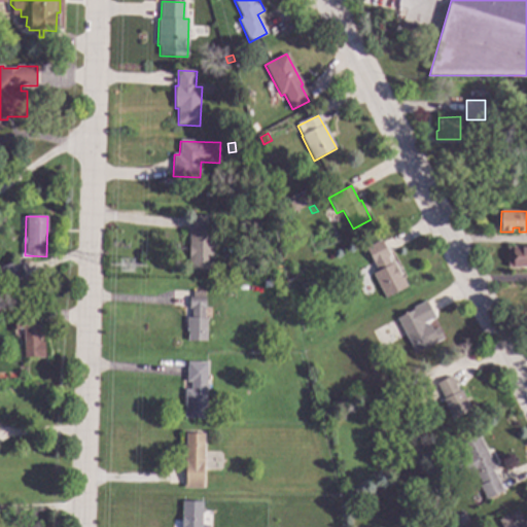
[(212,271),(188,270),(188,232),(190,232),(191,216),(209,216),(213,216),(212,271)]
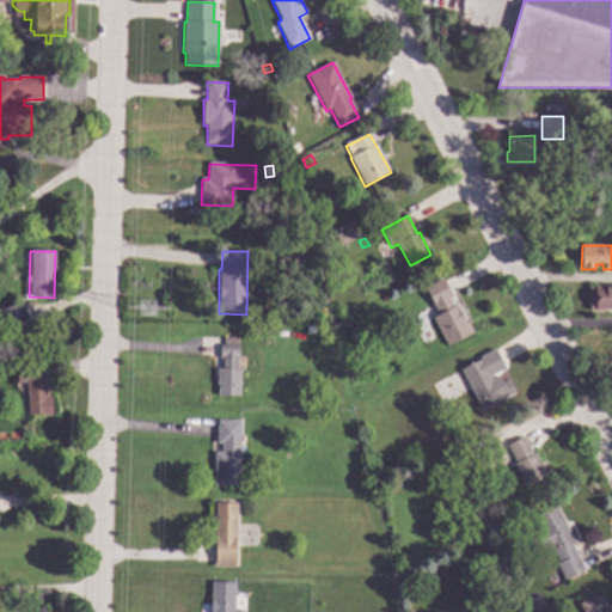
[(452,299),(451,299),(454,307),(458,306),(459,308),(458,310),(471,335),(447,347),(432,318),(439,316),(424,289),(442,280),(452,299)]
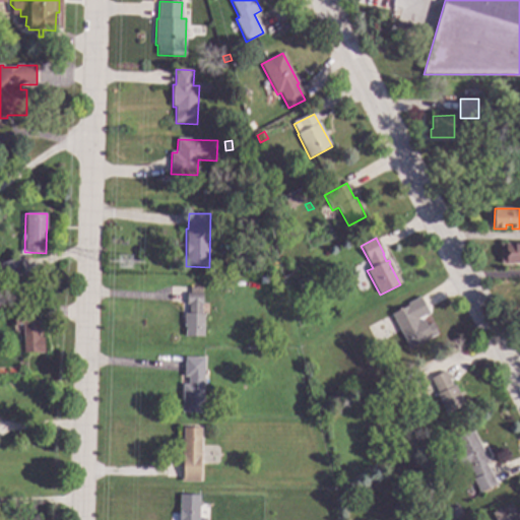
[(519,264),(504,265),(504,264),(501,264),(501,245),(519,244),(519,264)]
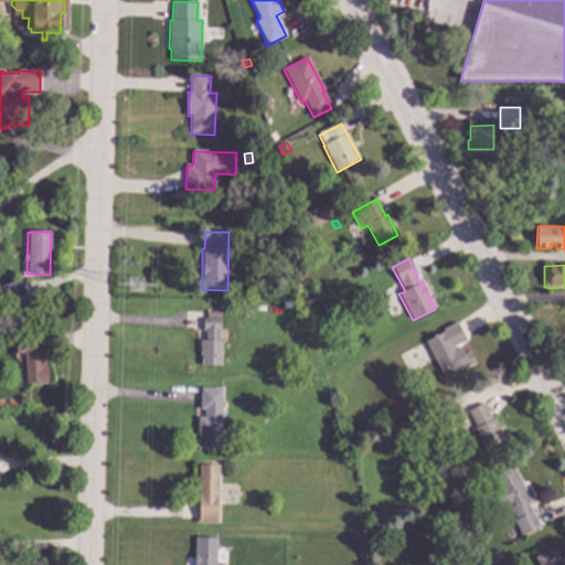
[(337,310),(327,316),(322,307),(332,301),(337,310)]
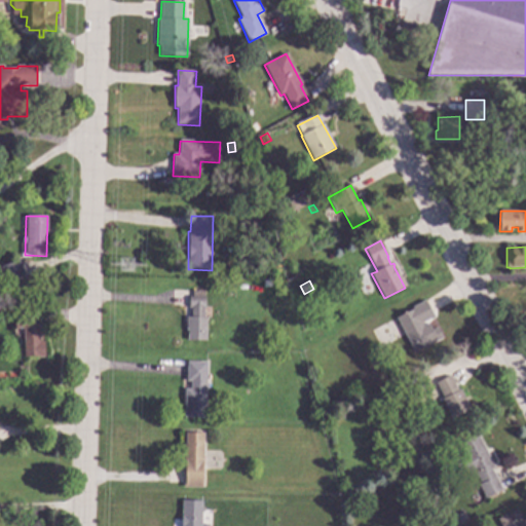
[(205,309),(203,309),(203,317),(207,317),(205,341),(188,341),(188,331),(186,331),(187,317),(191,317),(192,308),(188,308),(189,297),(205,297),(205,309)]
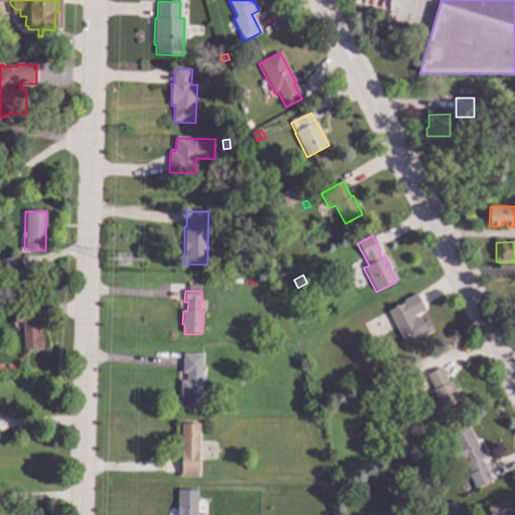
[(416,296),(424,311),(413,317),(418,326),(419,325),(425,335),(422,337),(421,336),(405,345),(387,312),(403,304),(403,302),(416,296)]
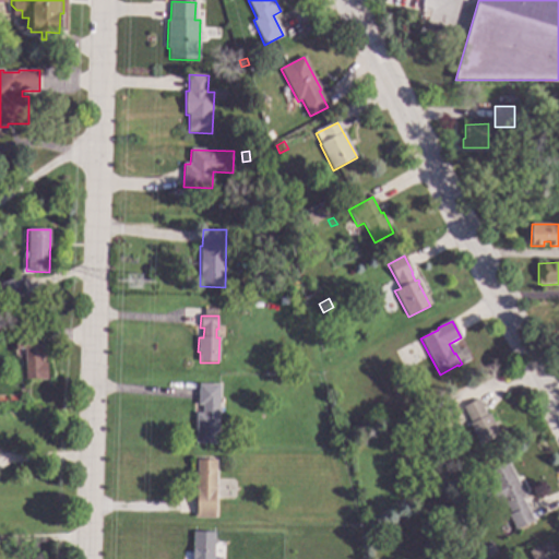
[(36,347),(42,347),(42,364),(47,363),(48,380),(40,380),(40,379),(26,380),(24,349),(16,349),(15,337),(35,336),(36,347)]
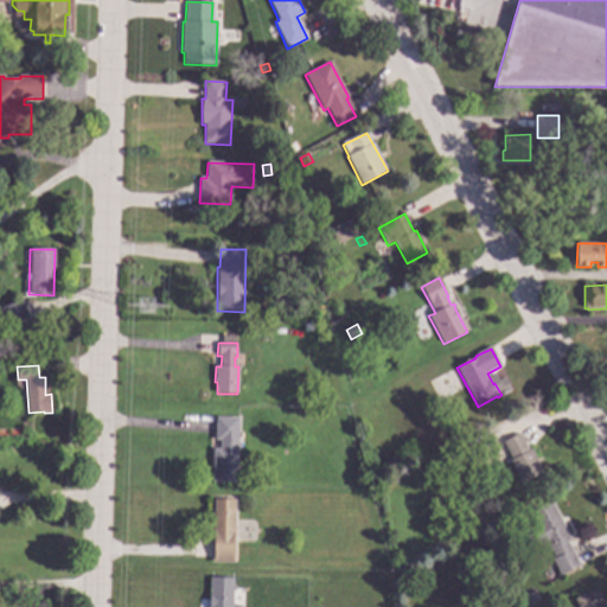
[(421,378),(426,385),(414,391),(410,383),(421,378)]
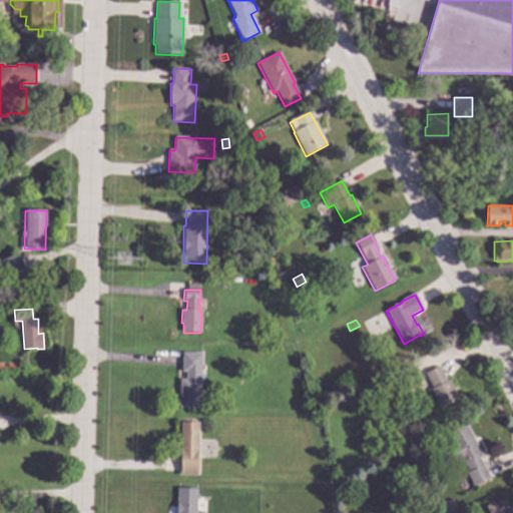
[(349,331),(341,335),(337,329),(345,324),(349,331)]
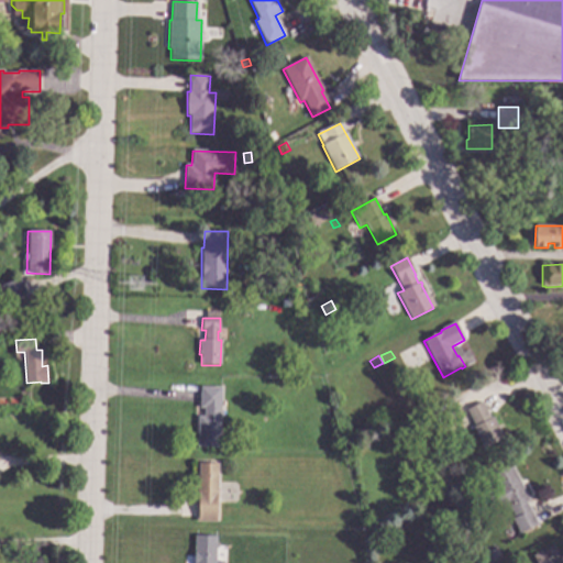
[(220,448),(197,448),(197,433),(195,433),(195,428),(197,428),(198,417),(199,417),(200,387),(221,388),(220,448)]
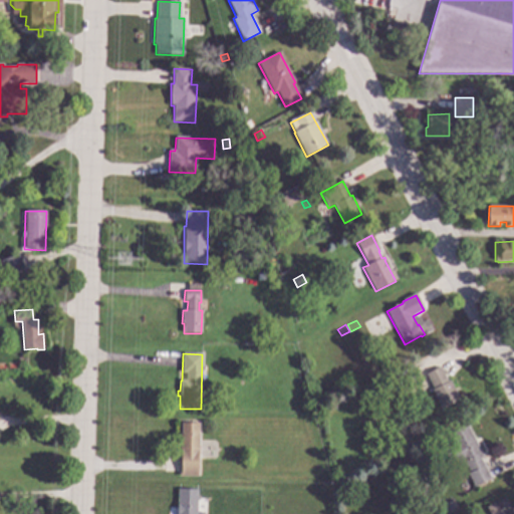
[(421,379),(401,391),(394,374),(413,364),(421,379)]
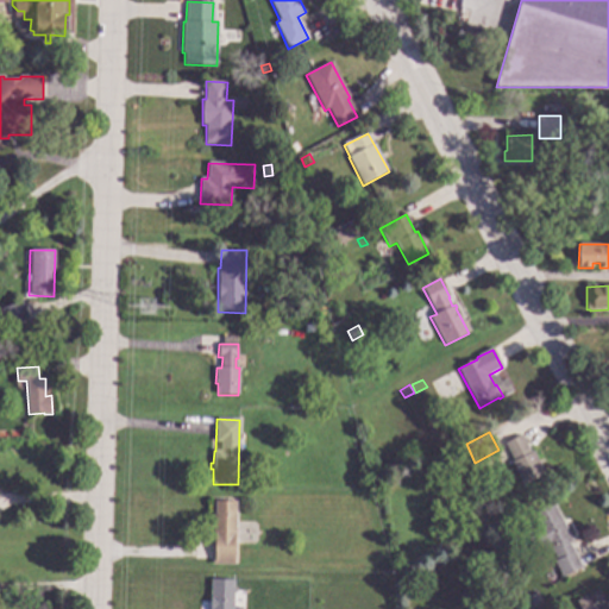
[(531,453),(532,452),(544,475),(523,485),(512,463),(514,462),(504,444),(521,435),(531,453)]
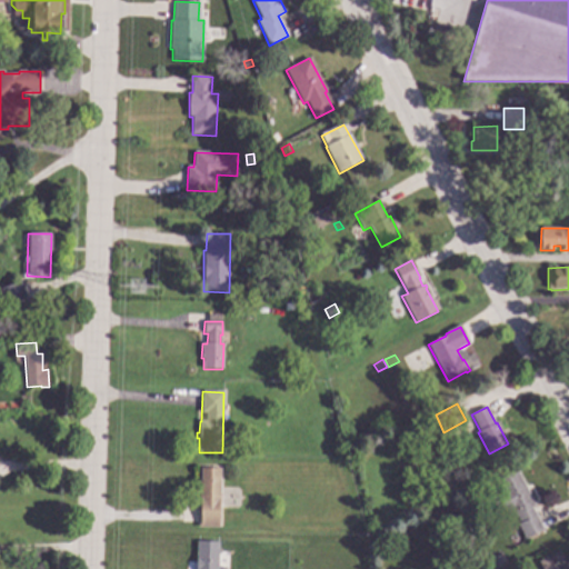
[(432,429),(423,433),(420,426),(428,421),(432,429)]
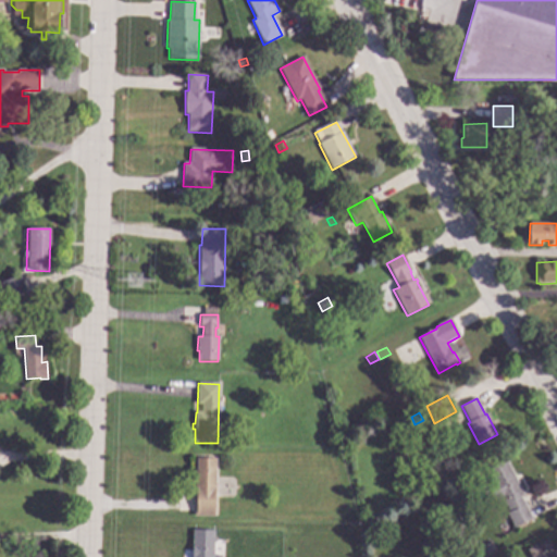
[(214,517),(194,517),(195,472),(196,472),(196,459),(215,459),(214,517)]
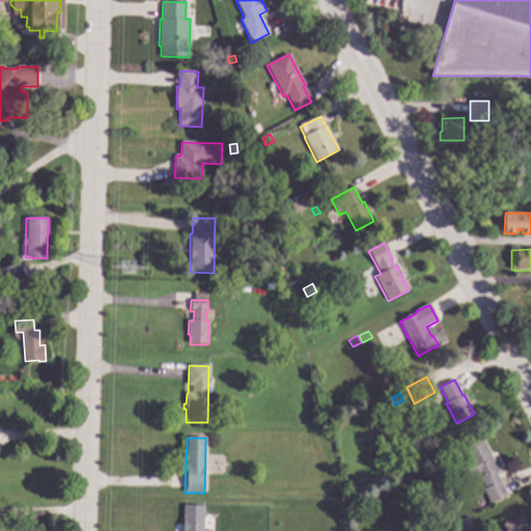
[(499,473),(497,474),(507,495),(490,503),(482,490),(485,488),(481,481),(480,482),(478,478),(468,484),(457,464),(468,458),(464,449),(482,440),(499,473)]
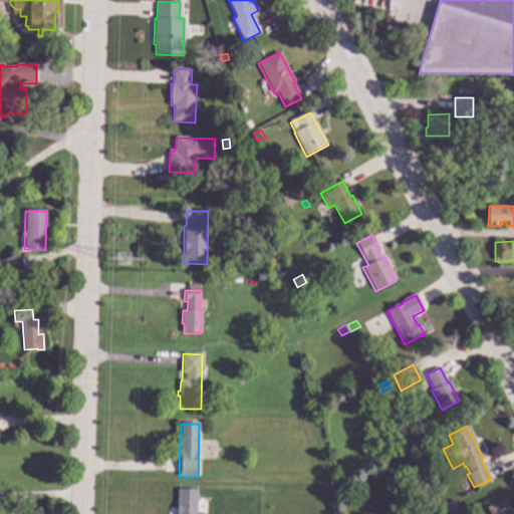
[(198,490),(197,513),(205,513),(204,513),(176,513),(179,489),(198,490)]
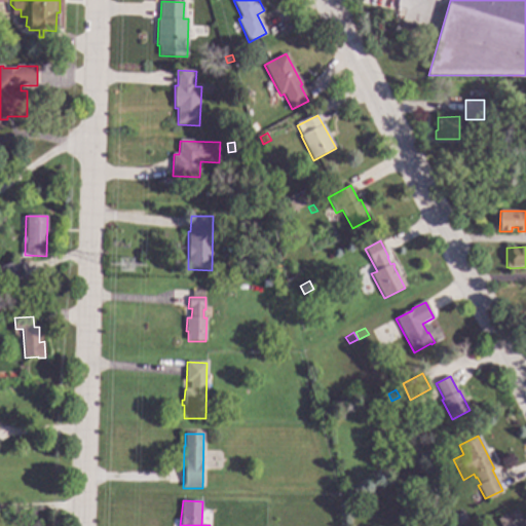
[(524,525),(500,525),(497,520),(516,510),(524,525)]
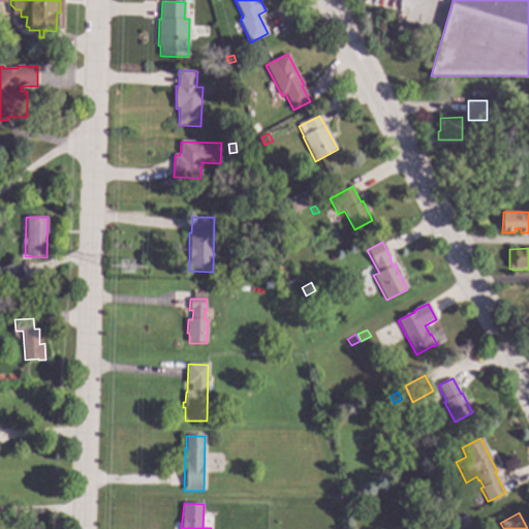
[(469,523),(460,527),(457,520),(465,516),(469,523)]
